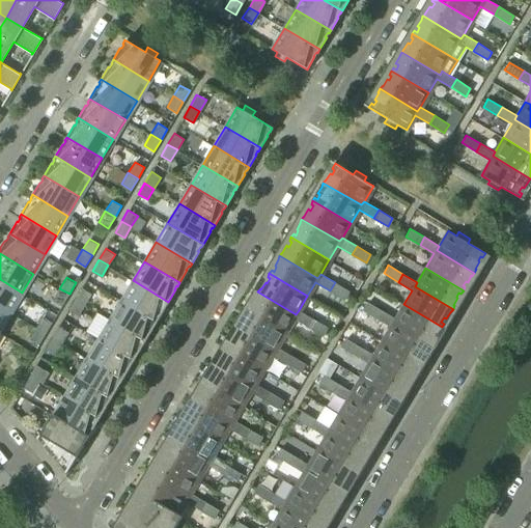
[(22,293),(0,279),(0,306),(10,312),(22,293)]
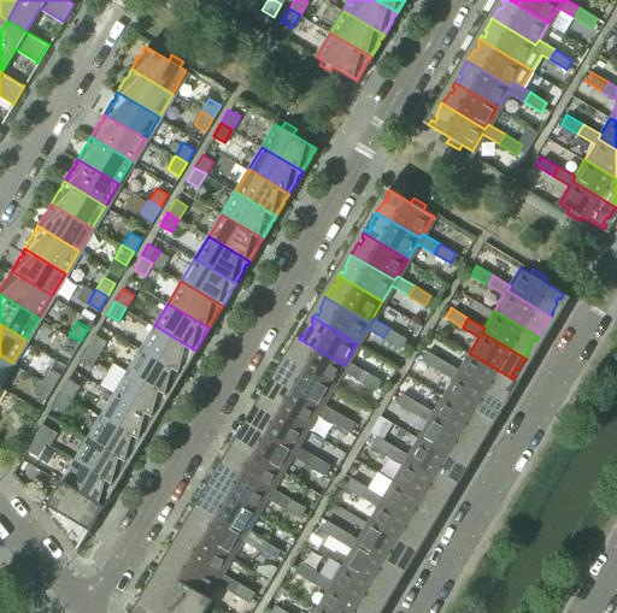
[(195,351),(154,325),(141,348),(182,372),(191,359),(189,358),(192,354),(193,354),(195,351)]
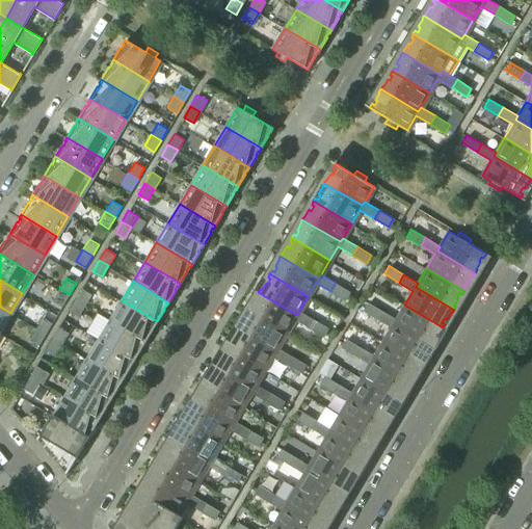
[(347,295),(350,291),(336,283),(330,291),(345,299),(347,295)]
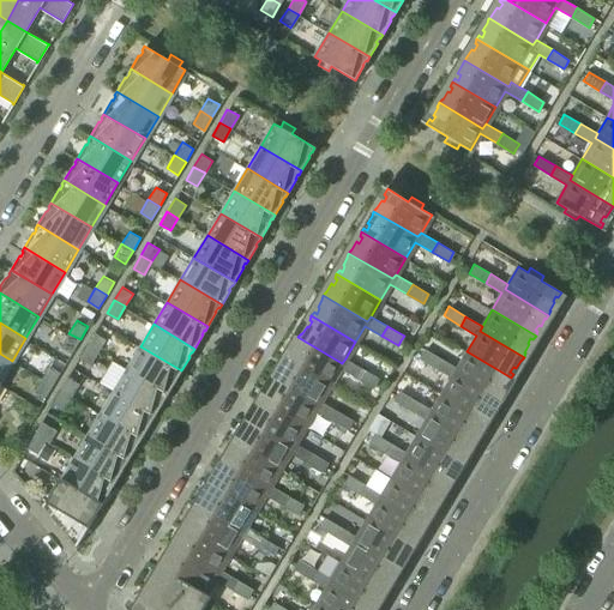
[(98,350),(107,338),(95,331),(88,344),(98,350)]
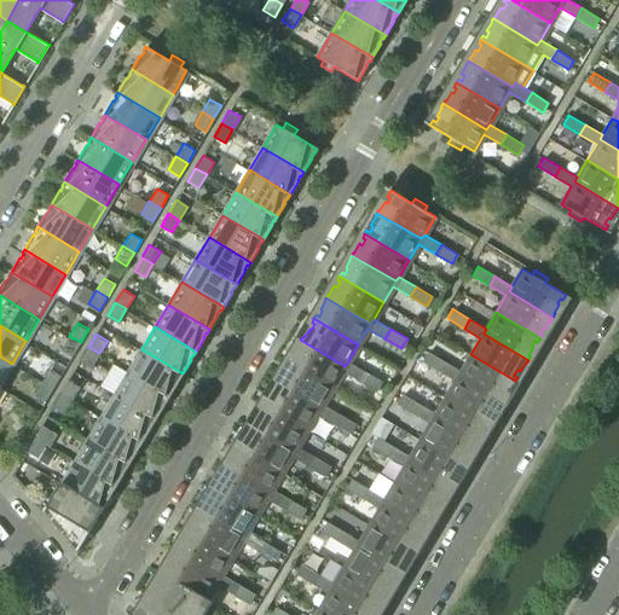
[(73,355),(81,342),(69,336),(62,348),(73,355)]
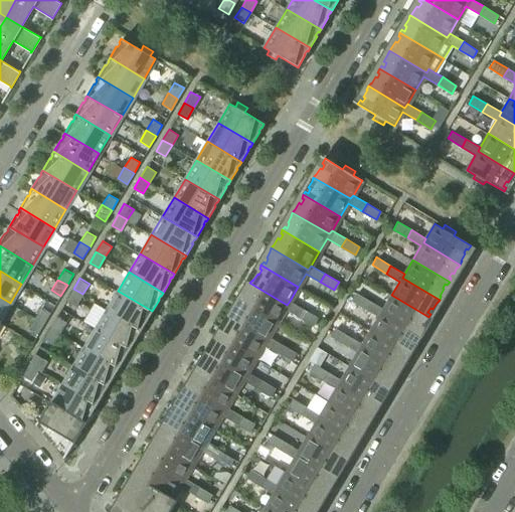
[(287,305),(249,283),(248,287),(245,294),(246,295),(244,299),(242,298),(239,301),(277,323),(285,309),(299,317),(304,309),(290,301),(287,305)]
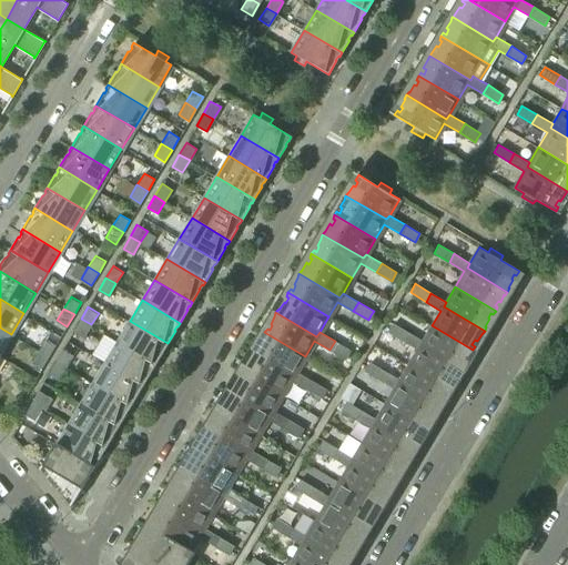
[(84,336),(91,324),(81,319),(74,331),(84,336)]
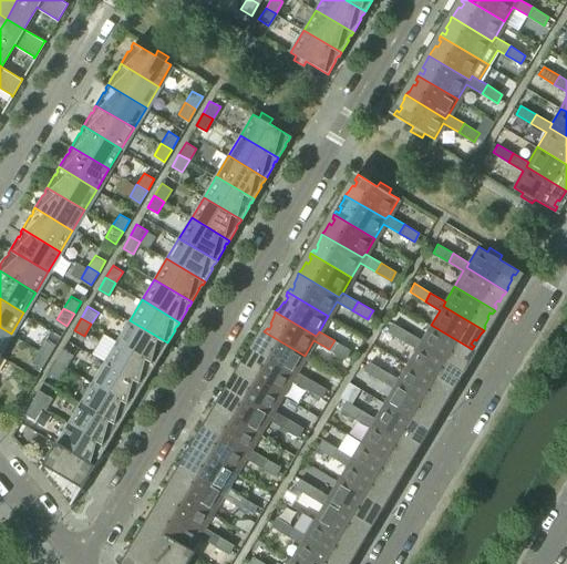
[(167,342),(130,320),(117,340),(155,363),(163,350),(162,350),(164,346),(165,347),(167,342)]
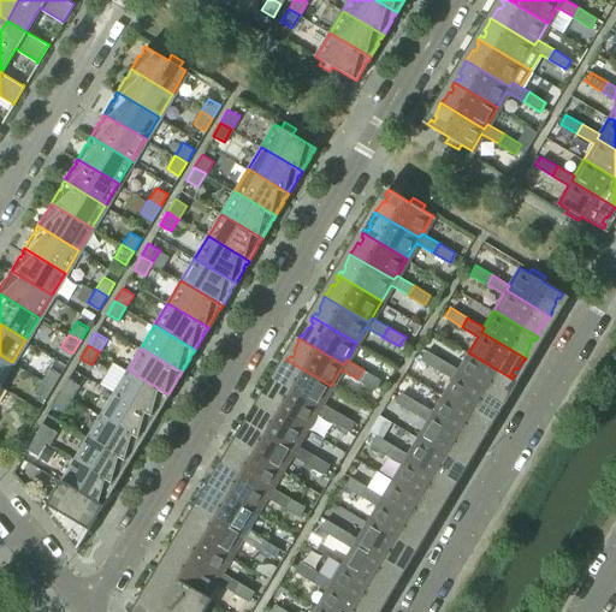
[(443,358),(426,349),(422,354),(420,358),(437,368),(443,358)]
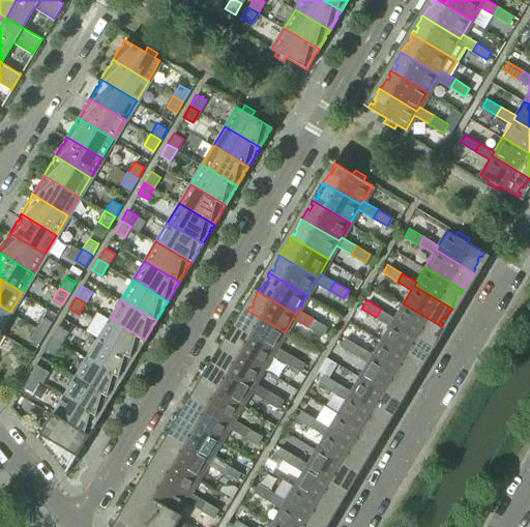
[(441,326),(403,303),(394,318),(392,322),(431,345),(432,341),(435,333),(434,332),(436,328),(439,329),(441,326)]
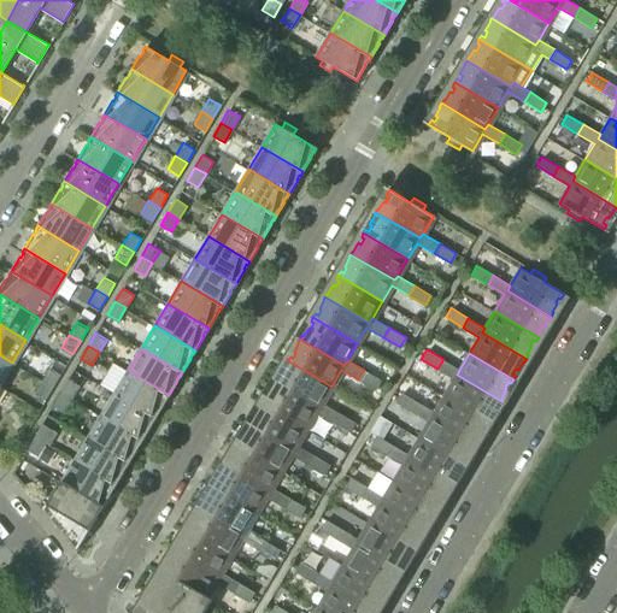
[(0,382),(12,363),(0,355),(0,382)]
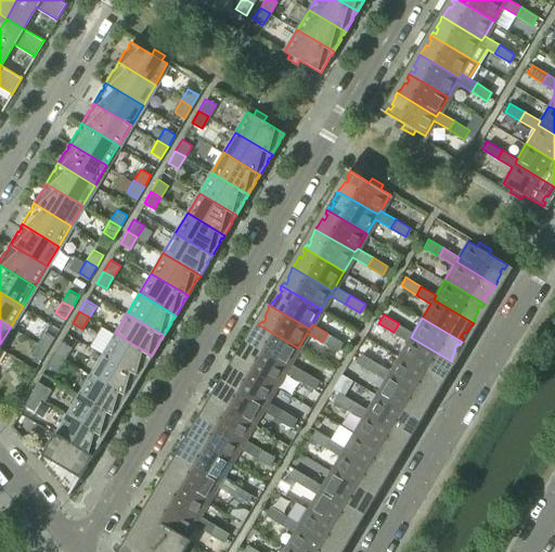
[(451,361),(411,337),(413,333),(399,323),(394,332),(408,342),(399,356),(439,380),(441,376),(438,374),(441,370),(443,371),(448,364),(451,361)]
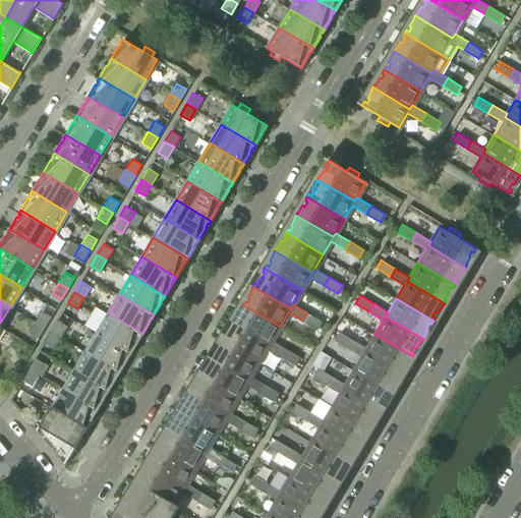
[(280,327),(242,304),(241,307),(243,309),(240,313),(238,312),(234,320),(234,319),(231,322),(269,344),(272,340),(280,327)]
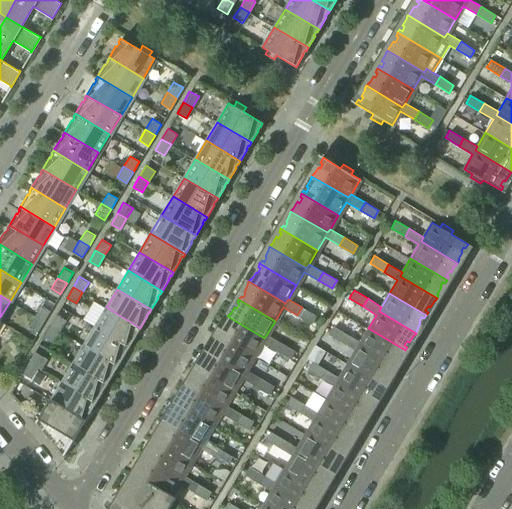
[(44,320),(50,310),(41,304),(35,314),(44,320)]
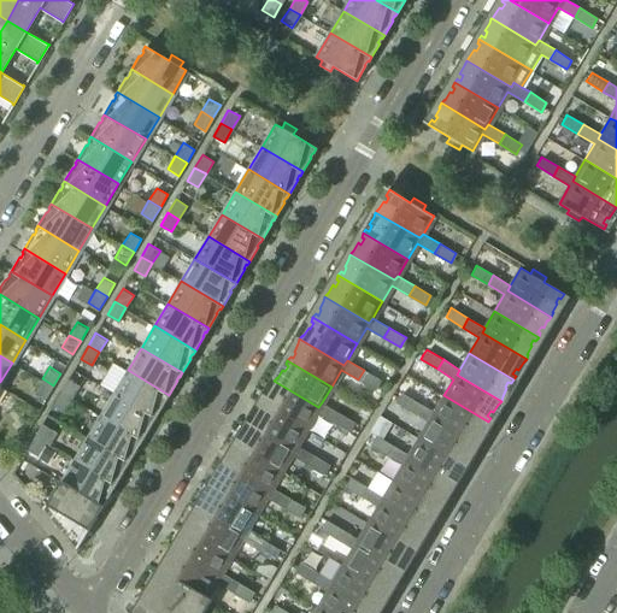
[(169,395),(128,370),(115,393),(156,417),(164,404),(163,402),(165,399),(166,399),(169,395)]
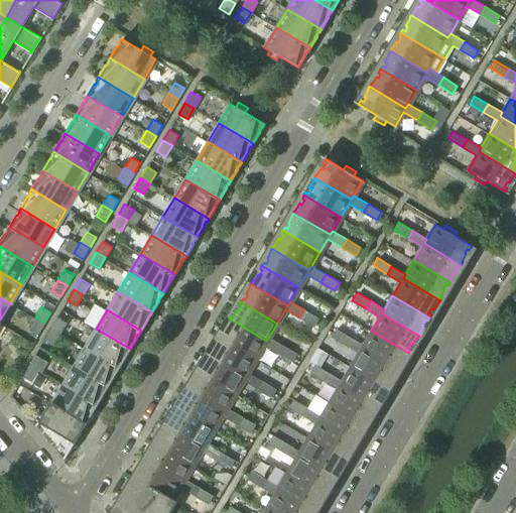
[(318,317),(304,309),(299,317),(313,326),(315,322),(318,317)]
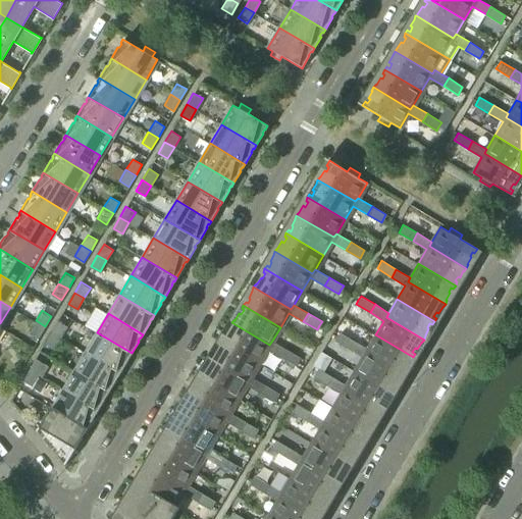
[(38,339),(45,326),(36,320),(29,332),(38,339)]
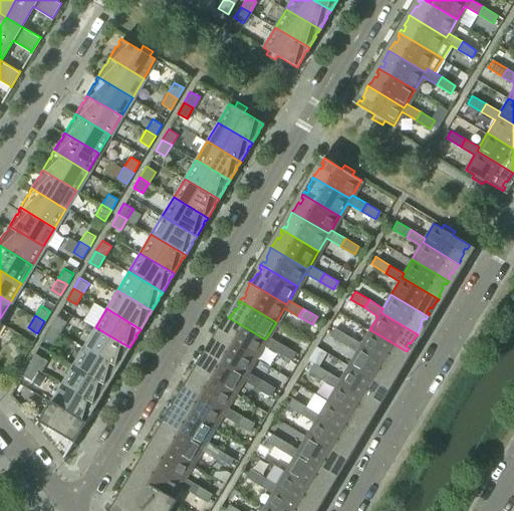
[(59,331),(66,320),(56,315),(50,326),(59,331)]
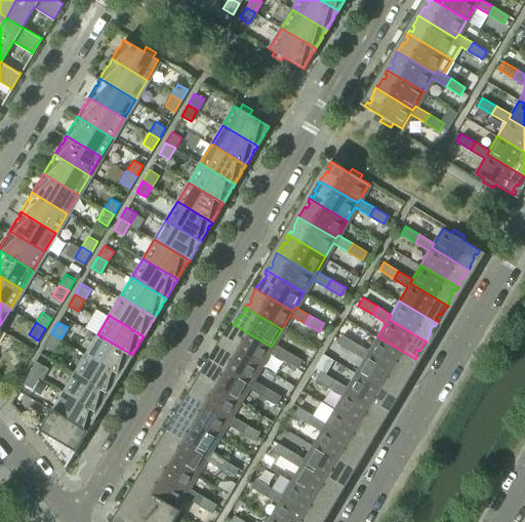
[(271,347),(233,324),(232,328),(229,335),(230,336),(228,340),(226,339),(223,343),(260,364),(269,351),(283,359),(288,351),(274,343),(271,347)]
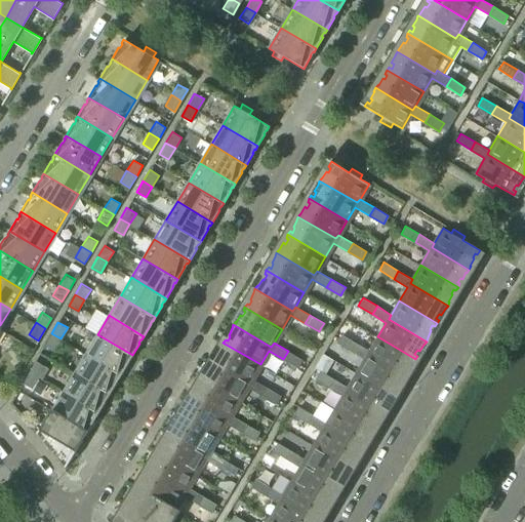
[(54,350),(61,338),(51,333),(44,345),(54,350)]
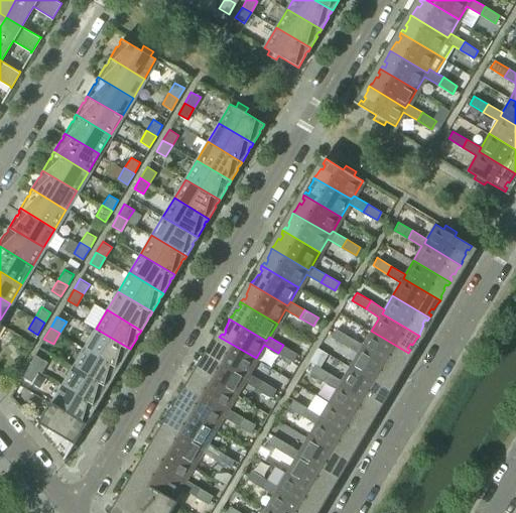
[(349,337),(336,328),(333,332),(331,336),(345,345),(349,337)]
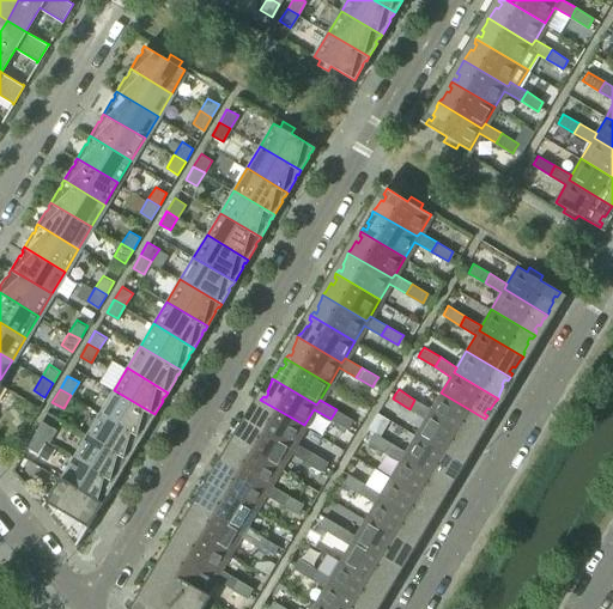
[(155,414),(114,390),(101,412),(141,437),(150,424),(149,422),(151,418),(152,419),(155,414)]
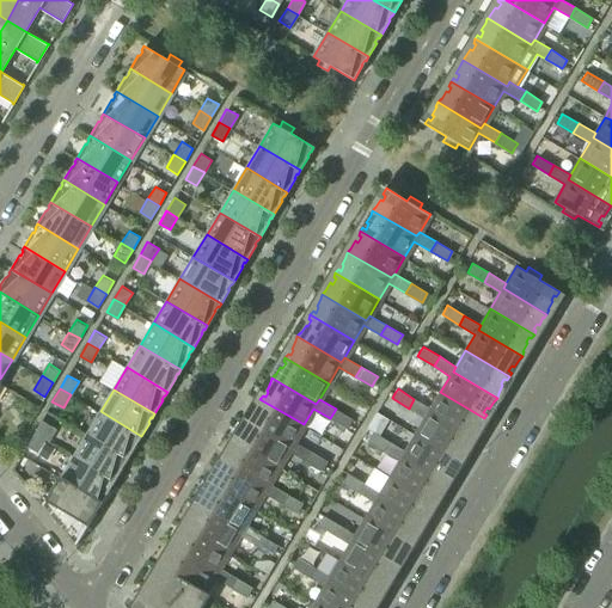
[(484,418),(440,392),(430,409),(428,413),(472,440),(473,435),(478,427),(476,425),(479,421),(482,422),(484,418)]
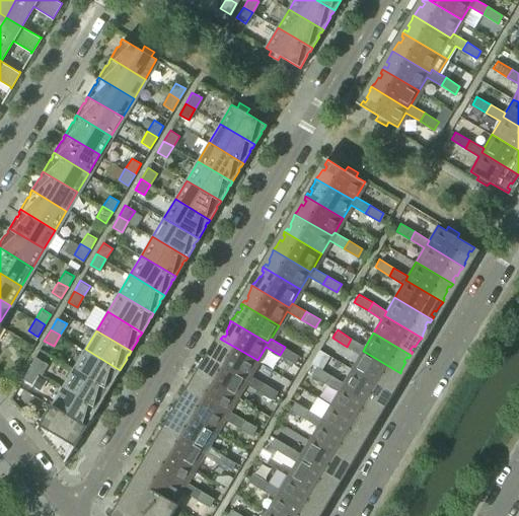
[(257,360),(220,339),(219,342),(221,344),(218,348),(217,347),(213,354),(212,353),(210,356),(246,378),(249,374),(257,360)]
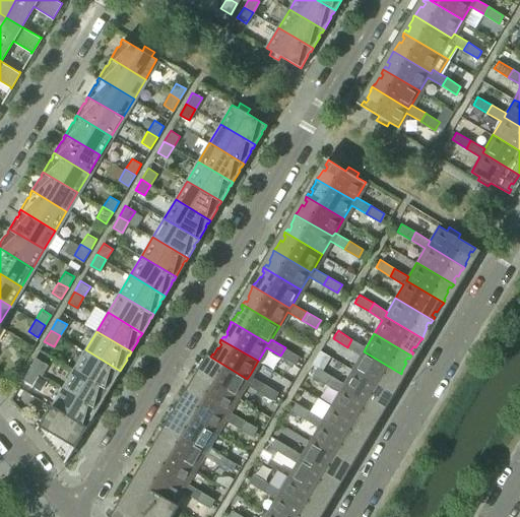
[(401,374),(364,351),(366,347),(351,339),(347,347),(362,356),(352,369),(390,391),(392,388),(390,386),(392,382),(394,383),(398,377),(401,374)]
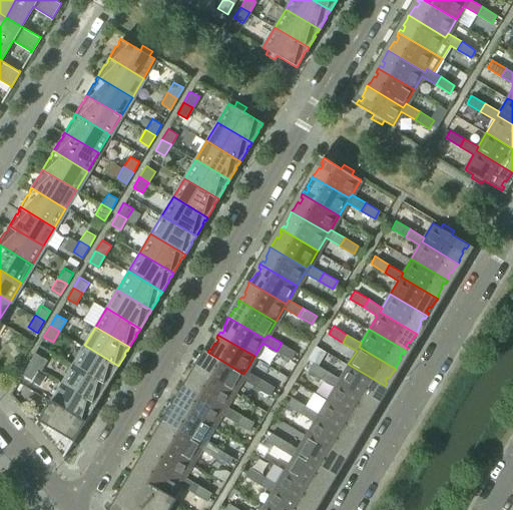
[(295,352),(282,343),(277,351),(291,360),(293,356),(295,352)]
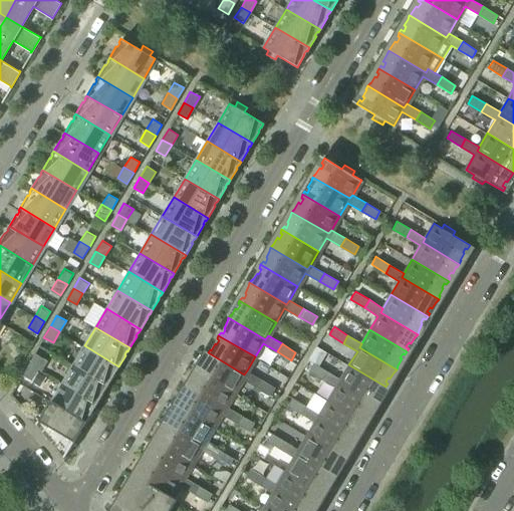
[(118,366),(84,345),(73,364),(107,385),(114,373),(113,372),(115,369),(116,369),(118,366)]
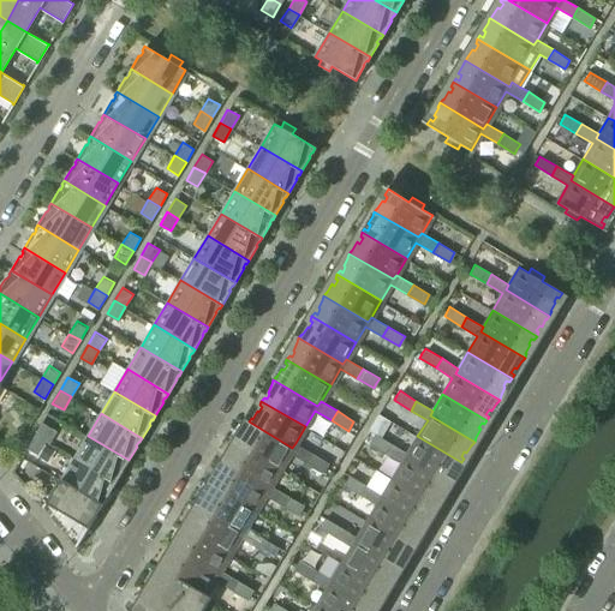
[(41,421),(34,435),(46,441),(48,443),(57,430),(53,427),(41,421)]
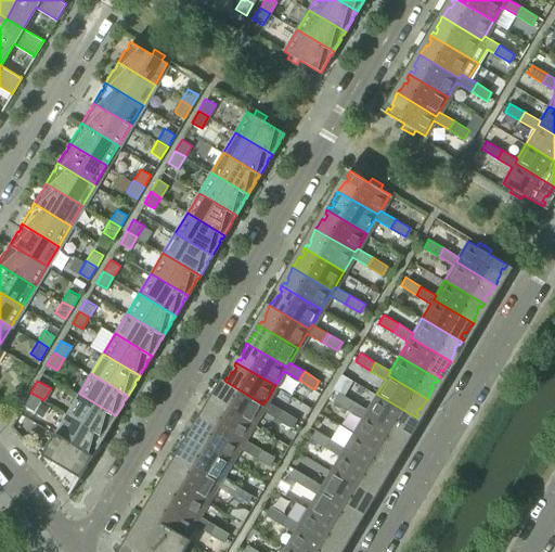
[(263,405),(224,381),(222,385),(223,385),(219,393),(221,394),(218,398),(216,397),(213,400),(253,424),(261,409),(276,418),(282,409),(267,400),(263,405)]
